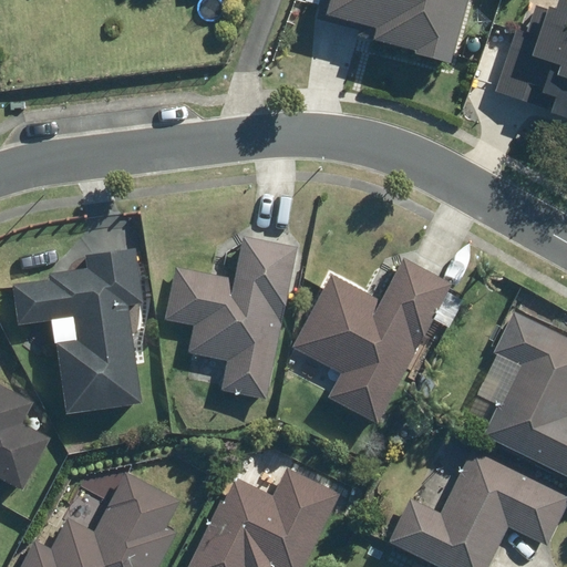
[(450,61),(465,0),(320,0),(316,18),(358,29),(357,34),(414,49),(413,51),(450,61)]
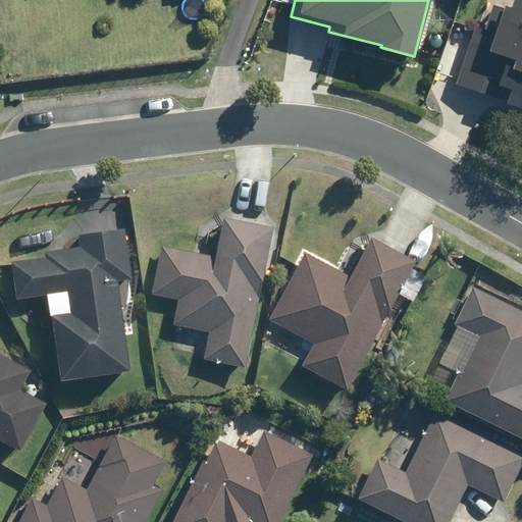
[(455,85),(504,101),(508,88),(510,89),(506,103),(521,108),(521,0),(511,0),(509,7),(504,5),(502,8),(492,5),(484,29),(494,32),(493,35),(474,28),(455,85)]
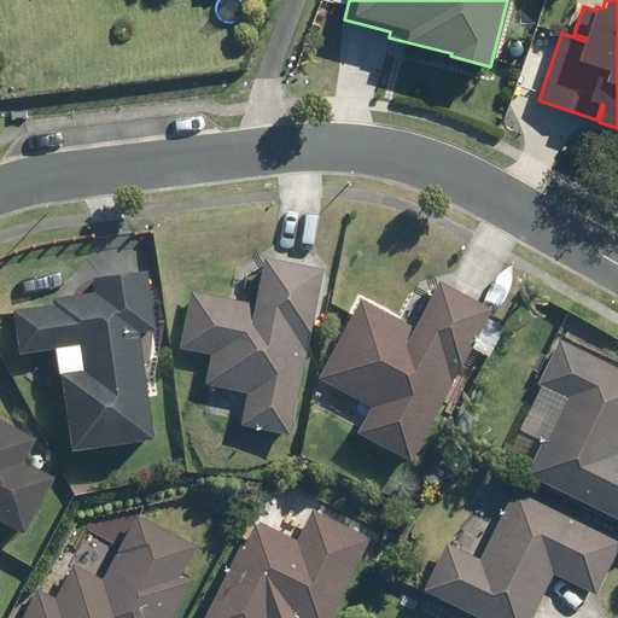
[(552,47),(557,33),(538,27),(534,41),(552,47)]
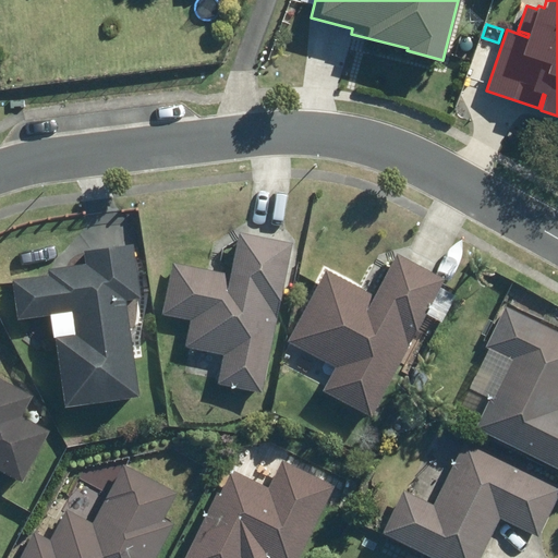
[(217,384),(263,393),(293,243),(240,233),(231,276),(173,263),(162,313),(191,319),(185,347),(223,354),(217,384)]
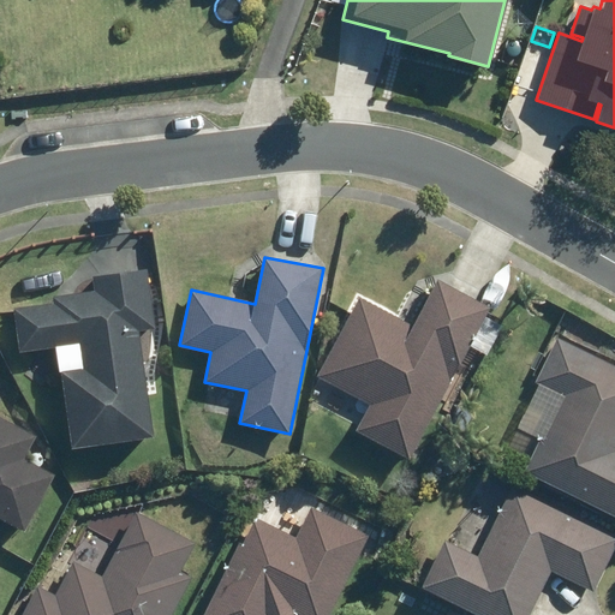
[(66,443),(154,435),(138,268),(52,275),(66,443)]
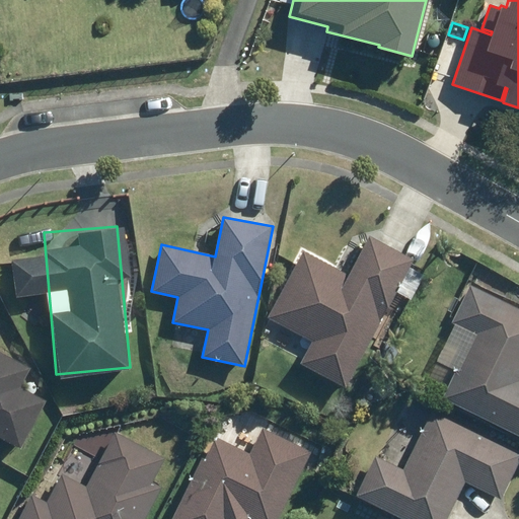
[(302,364),(346,387),(416,261),(371,236),(350,276),(305,251),(270,318),(313,343),(302,364)]
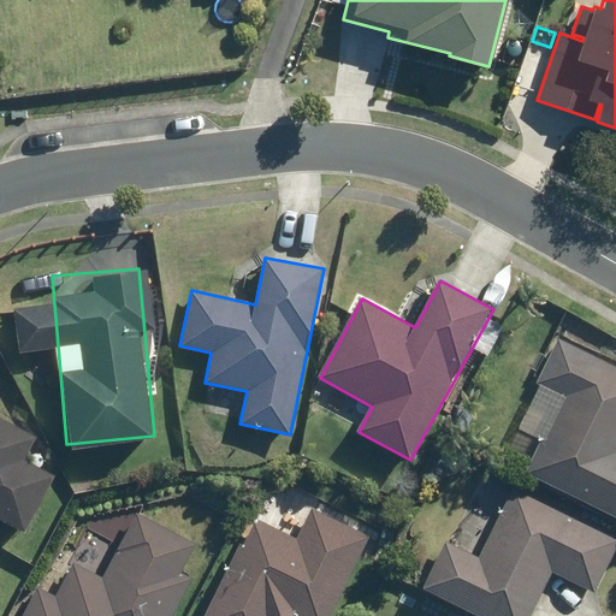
[(615,437),(615,373),(558,345),(540,381),(568,395),(531,471),(535,473),(533,479),(563,492),(563,491),(584,499),(585,497),(615,511),(615,457),(609,454),(612,448),(603,443),(608,433),(615,437)]
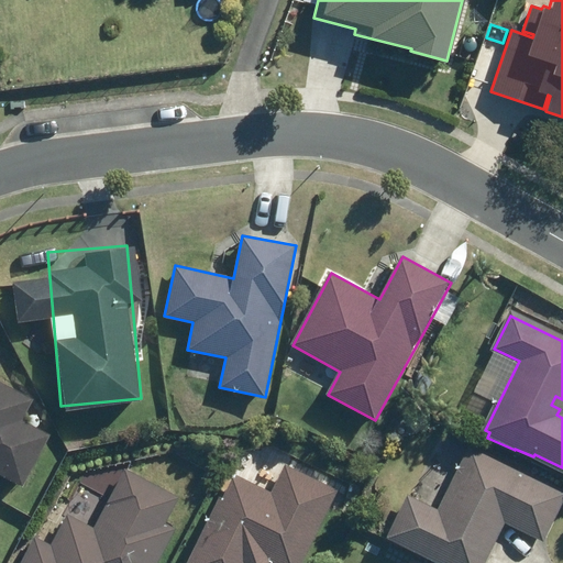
[(0,370),(0,486),(13,493),(46,407),(0,370)]
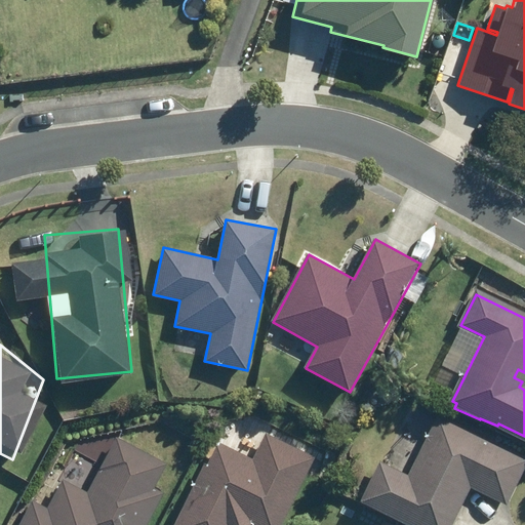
[(507,505),(524,467),(524,456),(437,414),(407,475),(379,460),(359,501),(407,524),(451,524),(470,487),(507,505)]
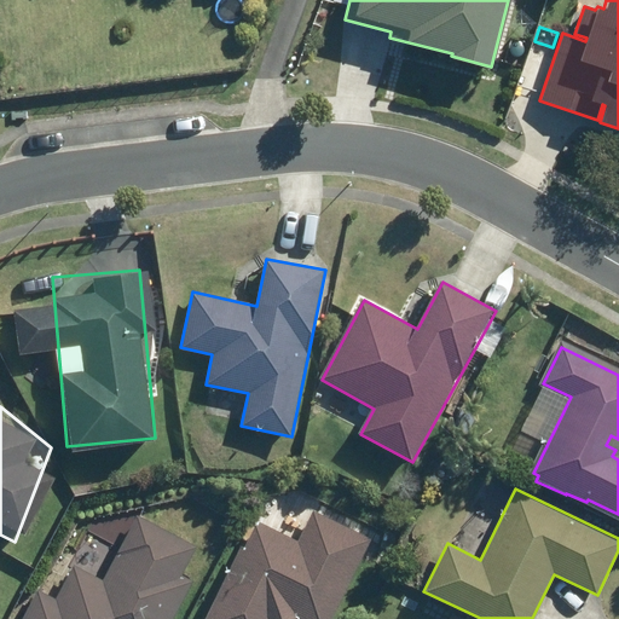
[(307,501),(288,537),(260,522),(209,618),(262,618),(275,597),(317,618),(327,618),(371,533),(307,501)]
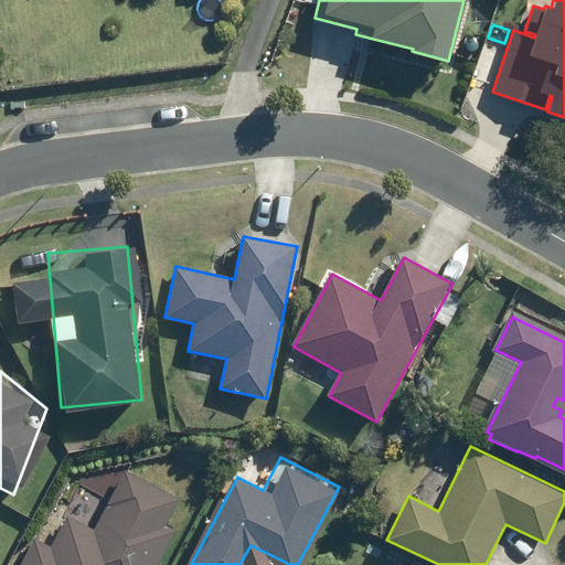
[(158,564),(177,529),(167,523),(179,499),(126,472),(95,534),(67,520),(53,548),(32,539),(18,564),(158,564)]
